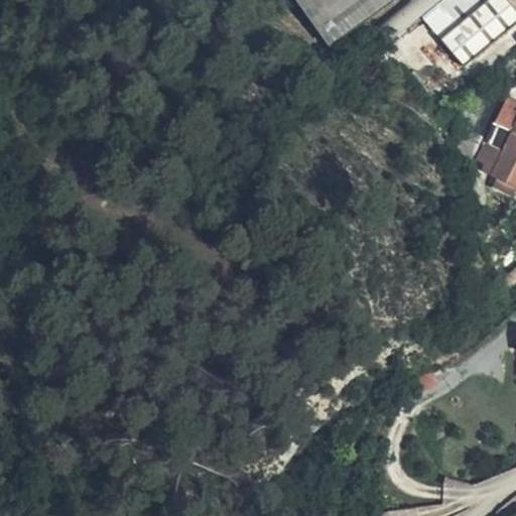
[(294,0),(329,46),(392,0),(294,0)]
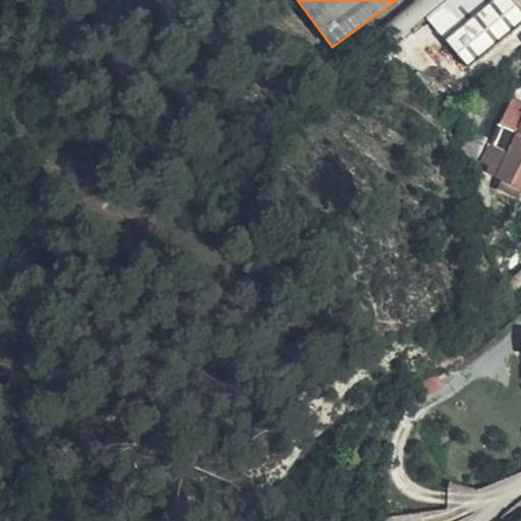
[(520,23),(520,11),(511,0),(496,0),(447,41),(468,67),(520,23)]
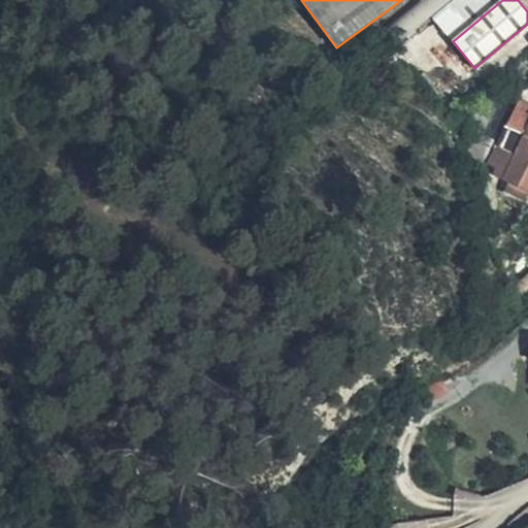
[(527,104),(519,100),(492,164),(499,176),(512,183),(508,191),(525,198),(527,192),(527,104)]
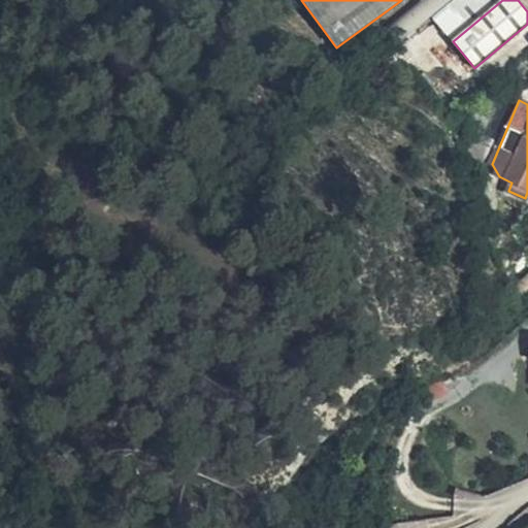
[(481,165),(494,141),(483,135),(485,116),(474,117),(469,161),(481,165)]
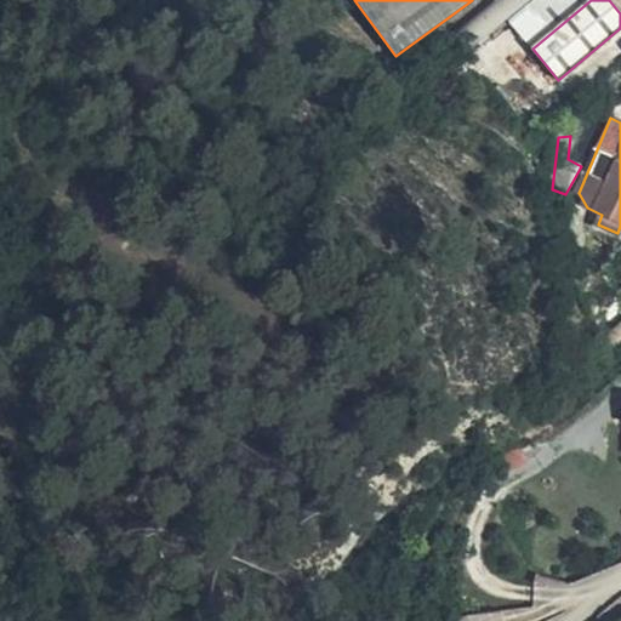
[(514,473),(506,463),(496,471),(505,483),(514,473)]
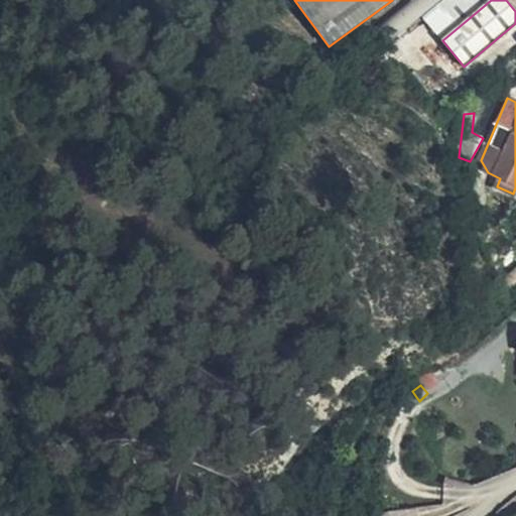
[(370,513),(370,515),(421,515),(420,505),(370,513)]
